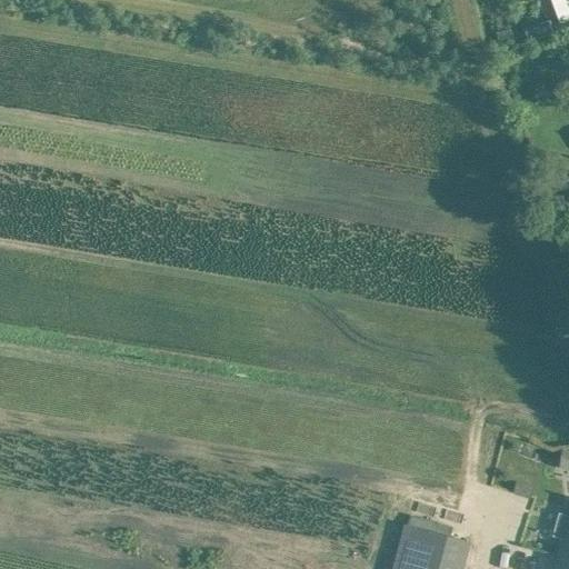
[(568,0),(552,0),(555,7),(556,7),(558,12),(556,13),(559,23),(568,20),(568,0)]
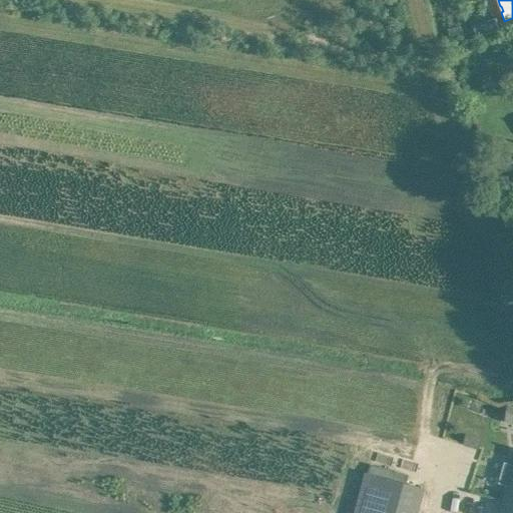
[(494,18),(472,27),(476,37),(499,32),(494,18)]
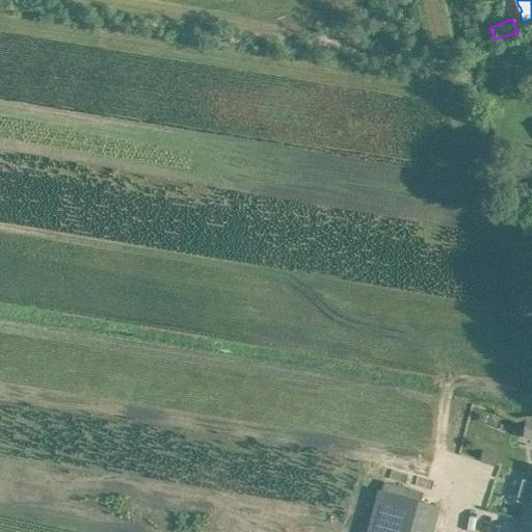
[(475,27),(462,30),(466,43),(478,40),(475,27)]
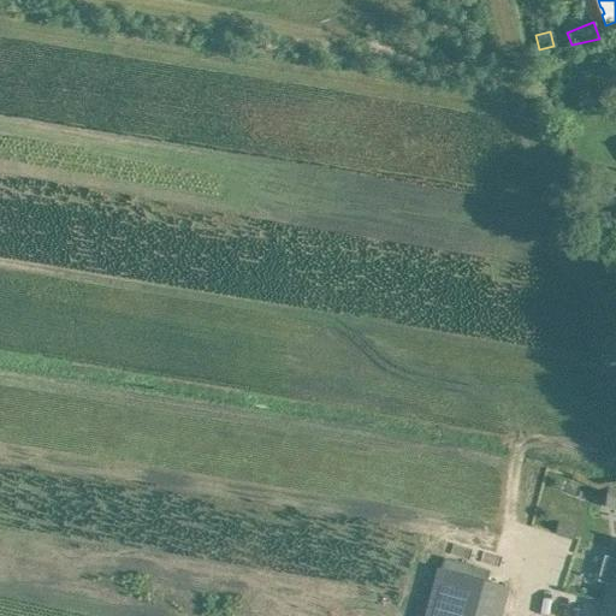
[(615,208),(605,208),(605,232),(615,231),(615,208)]
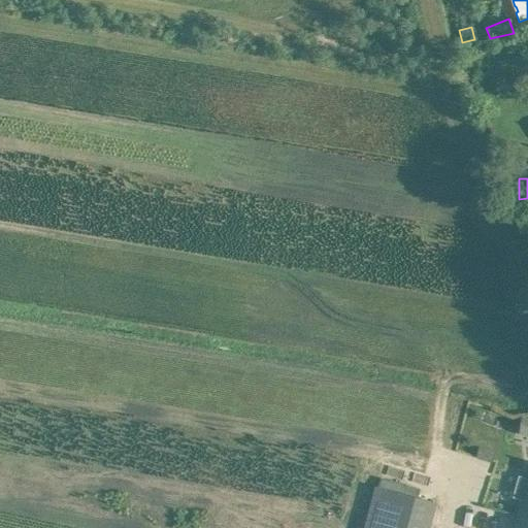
[(522,500),(515,527),(527,527),(527,479),(519,476),(513,498),(522,500)]
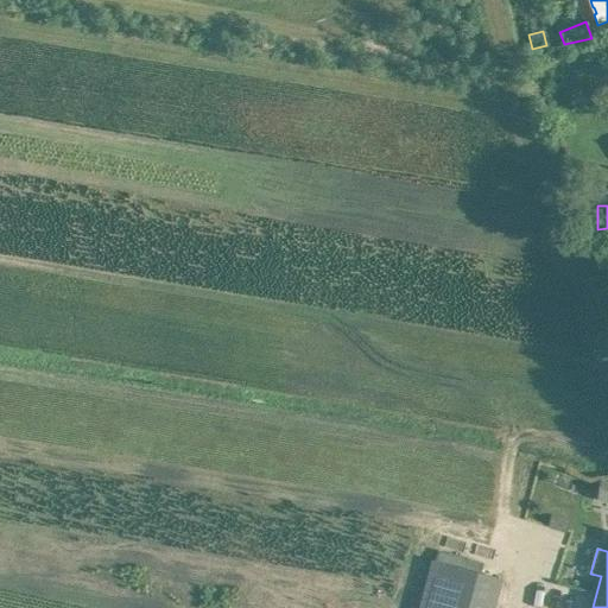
[(431,561),(418,607),(493,607),(502,578),(431,561)]
